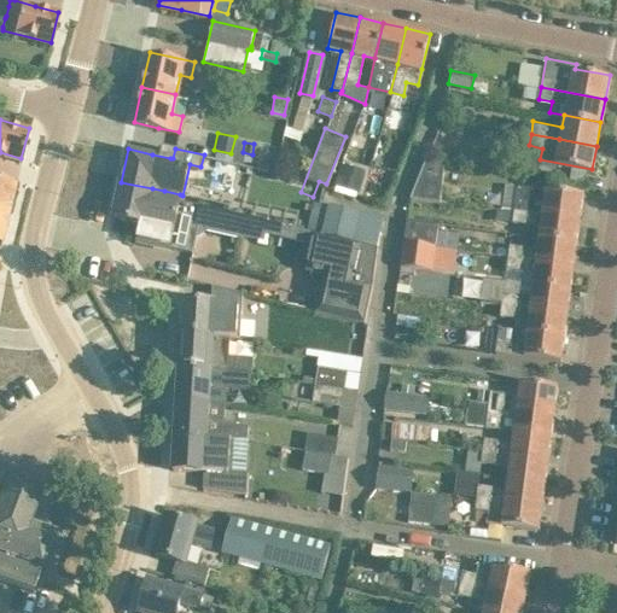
[(0,169),(17,174),(21,159),(0,153),(0,169)]
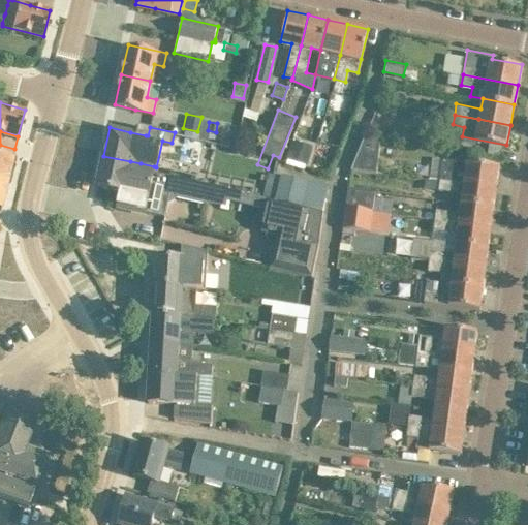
[(363,134),(349,168),(374,172),(379,136),(363,134)]
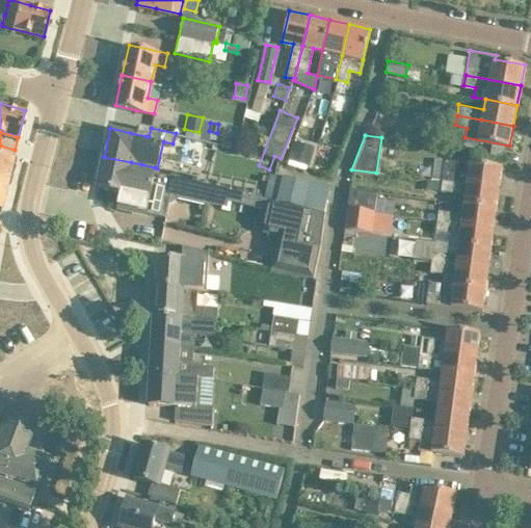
[(288,157),(309,164),(315,144),(294,138),(288,157)]
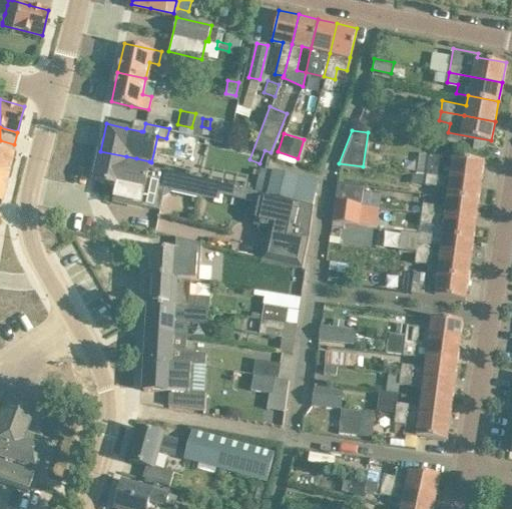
[(0,173),(6,175),(12,151),(0,147),(0,173)]
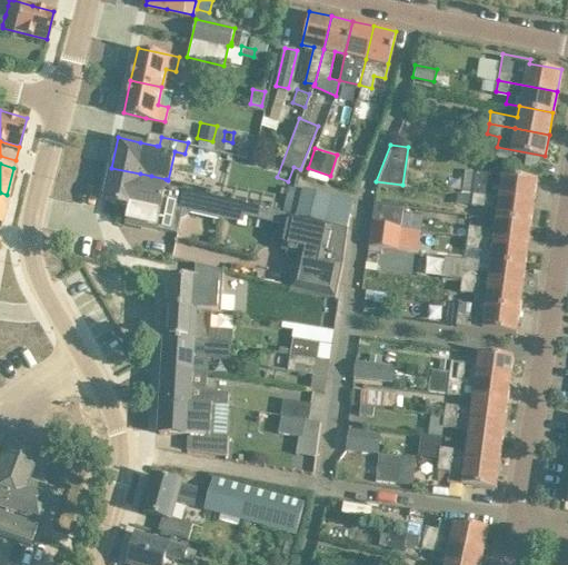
[(160,204),(181,209),(187,188),(181,187),(165,184),(166,179),(151,176),(140,174),(111,168),(105,198),(110,199),(119,201),(130,204),(127,220),(156,226),(160,204)]
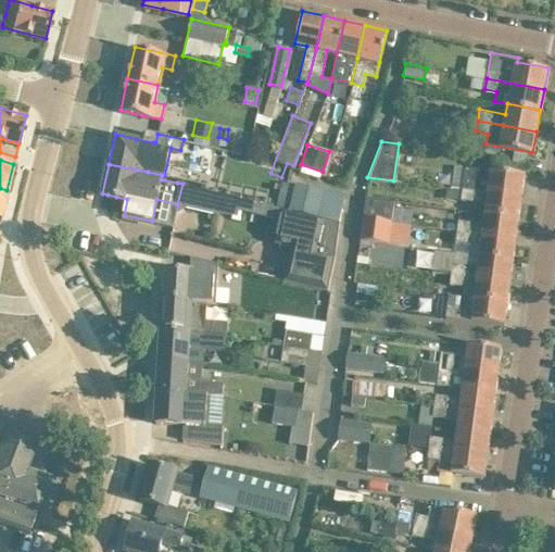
[(463,187),(463,188),(520,196),(524,174),(455,165),(453,186),(463,187)]
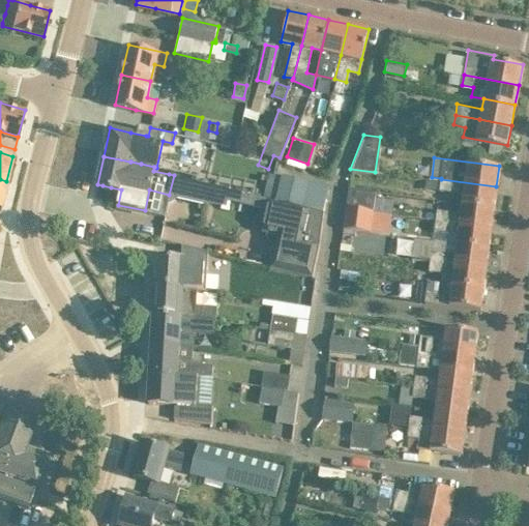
[(281,174),(275,200),(323,211),(327,186),(281,174)]
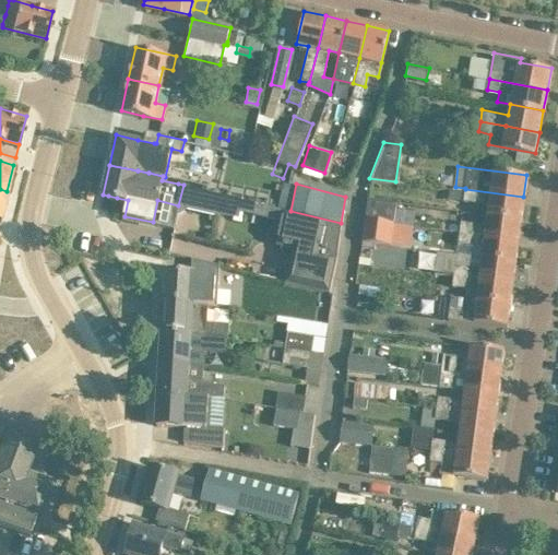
[(252,201),(183,185),(178,205),(218,214),(220,212),(237,216),(239,209),(282,217),(283,210),(284,208),(258,202),(252,201)]
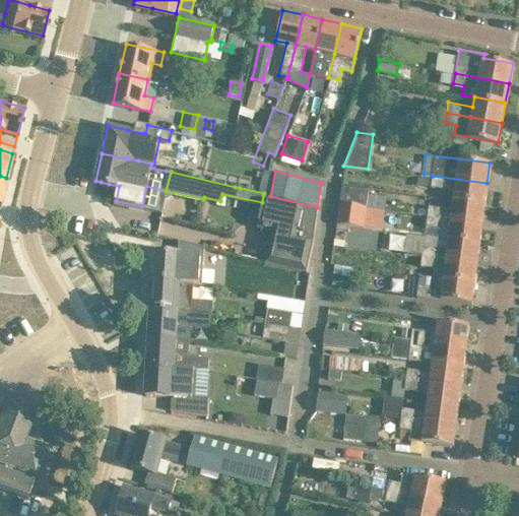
[(454,188),(452,199),(483,203),(487,183),(433,176),(431,185),(454,188)]
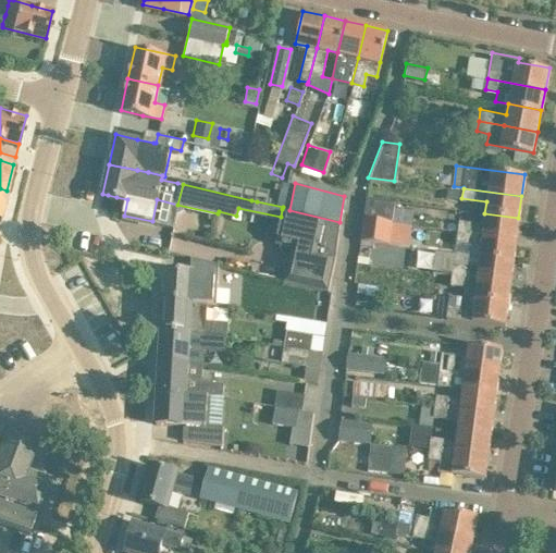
[(367,196),(363,217),(392,221),(395,200),(367,196)]
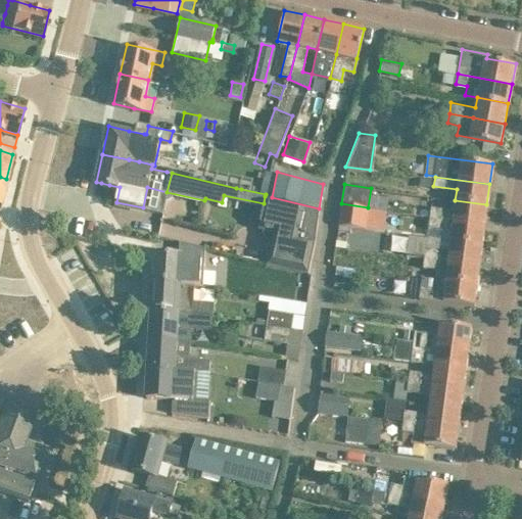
[(319,208),(272,197),(265,196),(257,227),(274,231),(267,263),(307,272),(315,241),(319,208)]
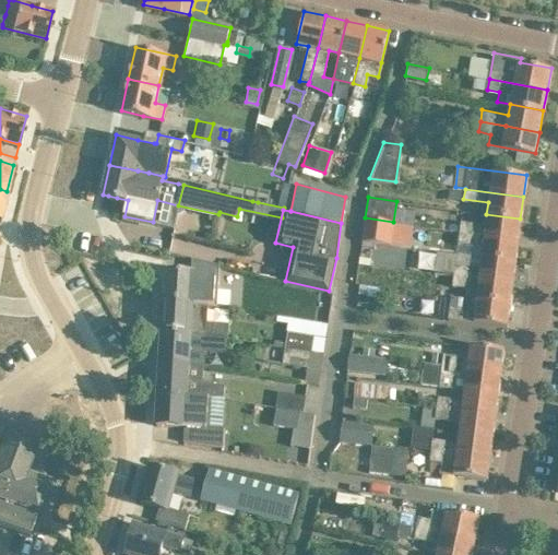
[(460,220),(459,232),(484,236),(518,240),(520,219),(486,214),(485,223),(460,220)]
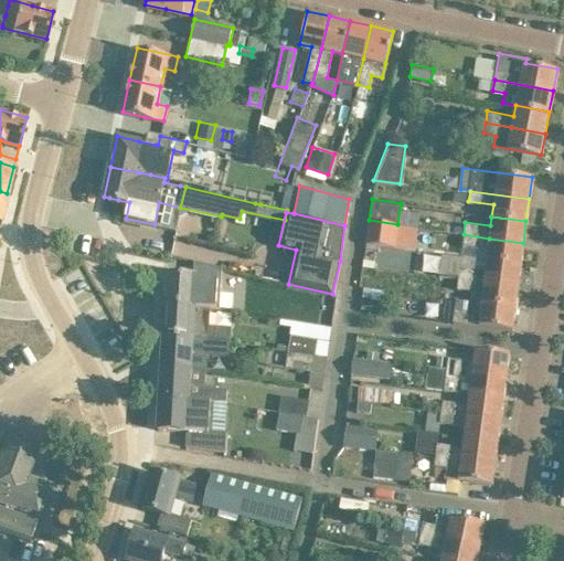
[(369,220),(365,242),(394,246),(397,224),(369,220)]
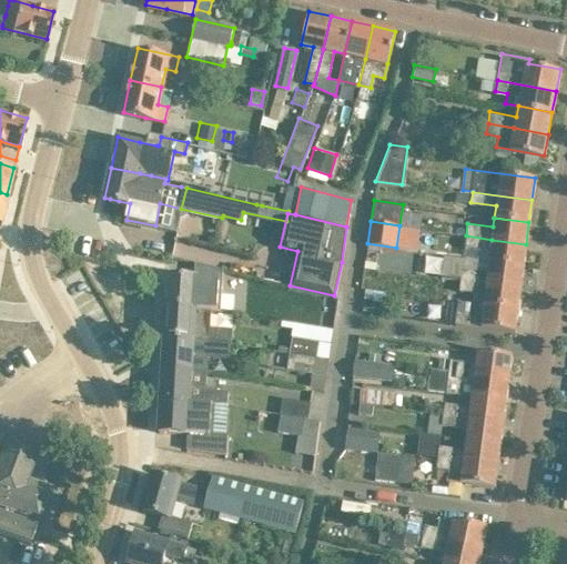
[(490,250),(488,261),(523,265),(526,244),(492,240),(466,235),(465,247),(490,250)]
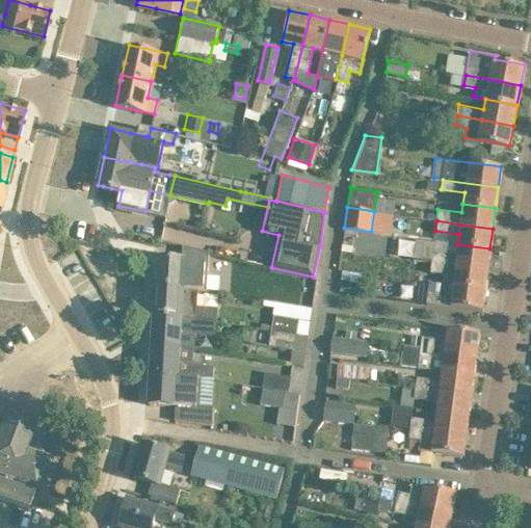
[(432,249),(431,260),(431,262),(487,269),(489,248),(457,244),(456,253),(432,249)]
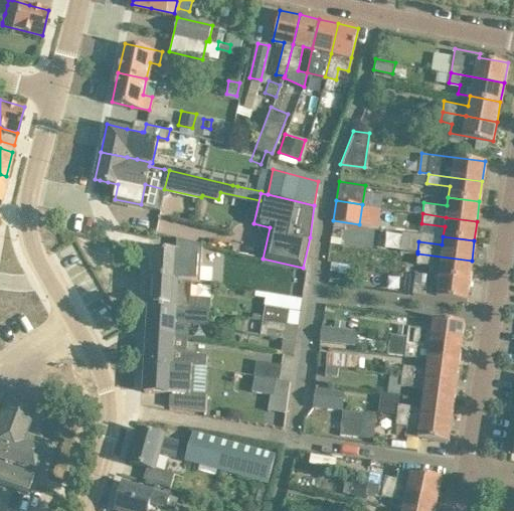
[(152,248),(151,277),(176,279),(191,279),(192,265),(211,265),(212,251),(152,248)]
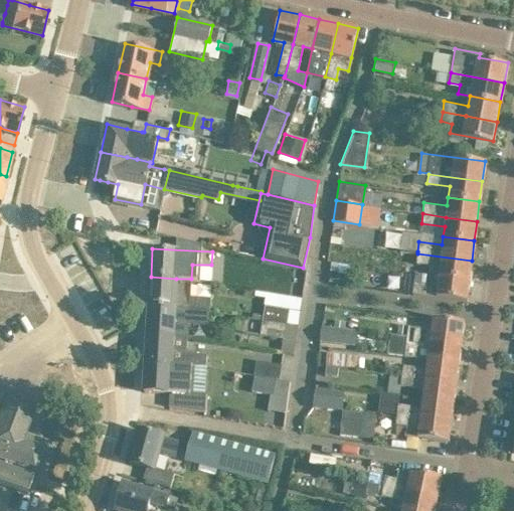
[(438,274),(438,277),(469,281),(472,261),(417,253),(417,251),(399,249),(398,261),(416,264),(416,262),(430,264),(427,273),(438,274)]
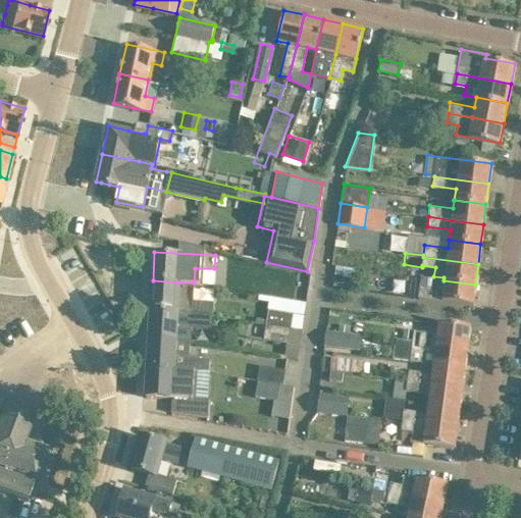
[(153,280),(151,309),(193,311),(198,312),(213,312),(213,301),(194,300),(194,282),(178,282),(153,280)]
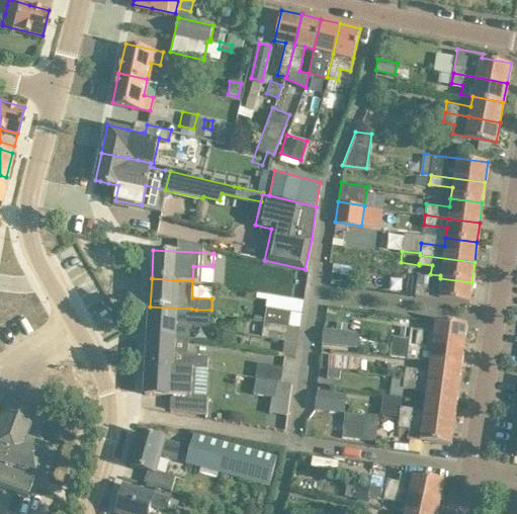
[(471,282),(440,278),(439,285),(416,283),(415,293),(469,302),(471,282)]
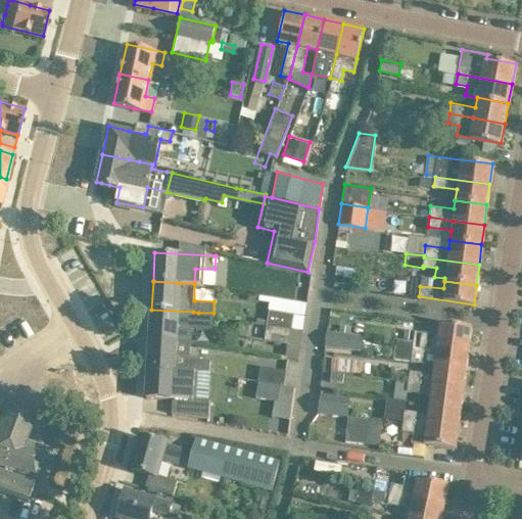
[(269,310),(267,323),(302,329),(306,302),(287,298),(259,293),(258,299),(269,301),(268,309),(269,310)]
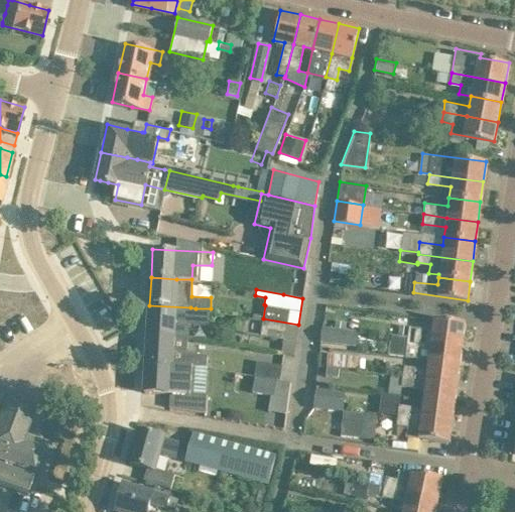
[(149,305),(147,334),(173,335),(188,336),(189,323),(209,325),(210,322),(211,308),(196,308),(190,307),(149,305)]
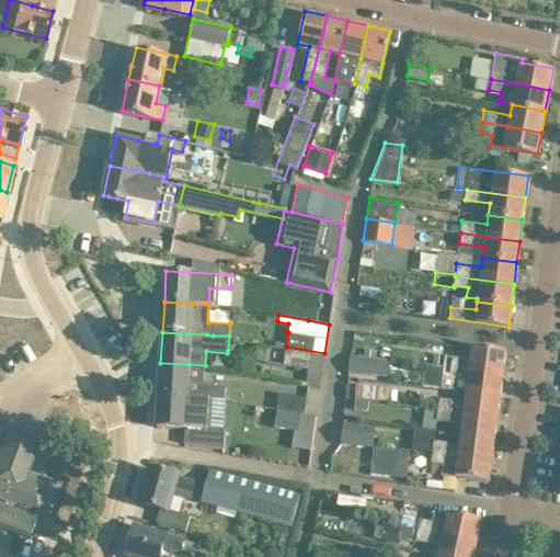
[(364,345),(364,354),(374,355),(375,348),(364,345)]
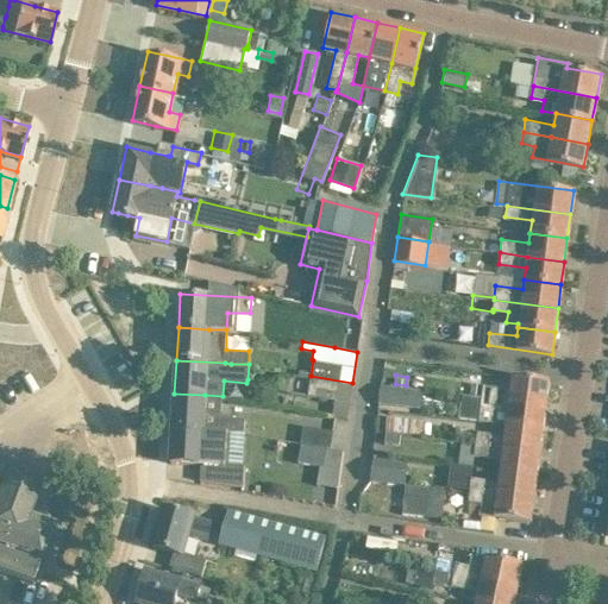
[(483,384),(482,394),(508,397),(546,402),(549,379),(512,375),(509,388),(483,384)]
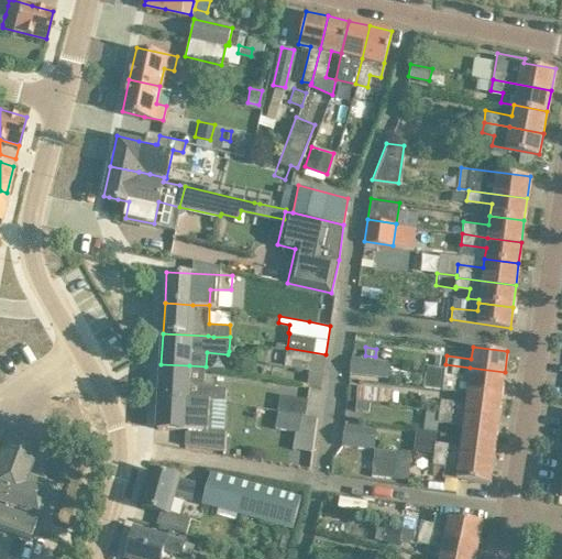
[(326,354),(287,348),(284,364),(309,369),(307,383),(321,385),(326,354)]
